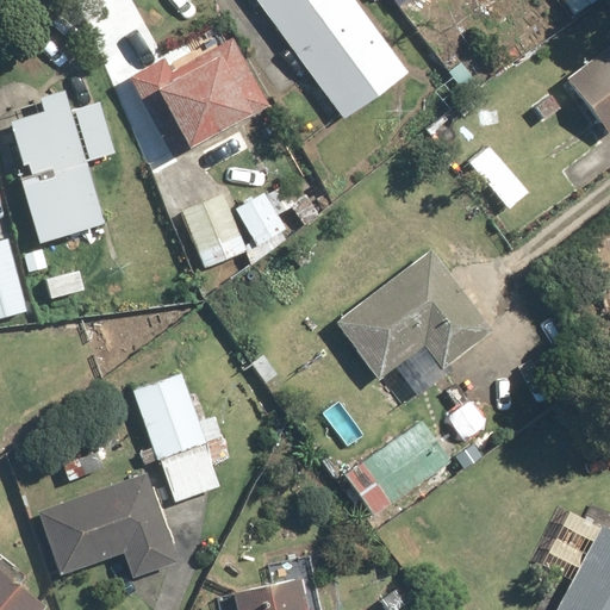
[(352,0),(253,0),(341,118),(404,72),(352,0)]
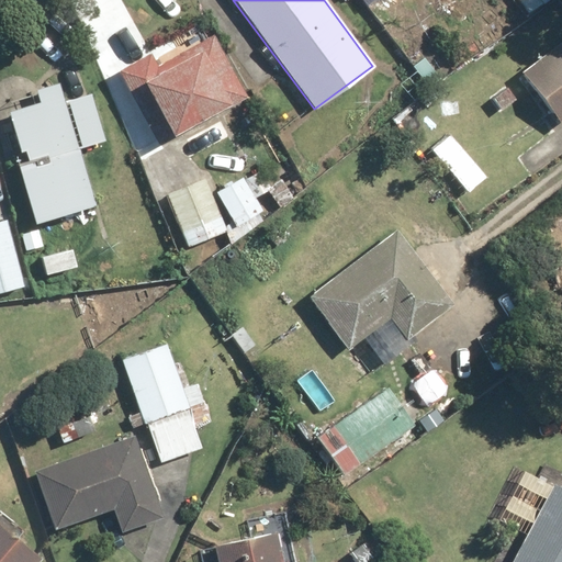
[(172,135),(245,98),(213,34),(155,64),(150,53),(117,69),(136,104),(153,97),(172,135)]
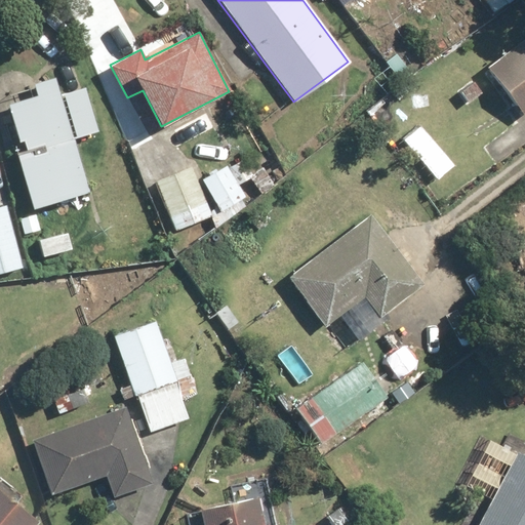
[(524,120),(524,119),(524,39),(486,71),(524,120)]
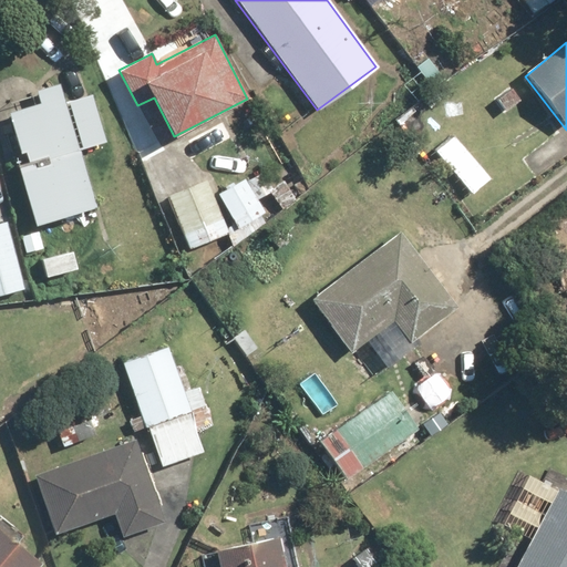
[(90,95),(64,103),(60,85),(2,103),(18,157),(26,155),(29,167),(14,172),(33,229),(98,209),(80,152),(104,144),(90,95)]
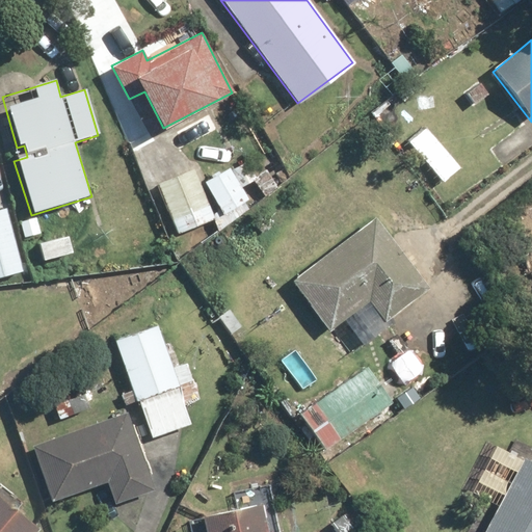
[(246,203),(239,189),(255,181),(244,162),(206,183),(222,215),(246,203)]
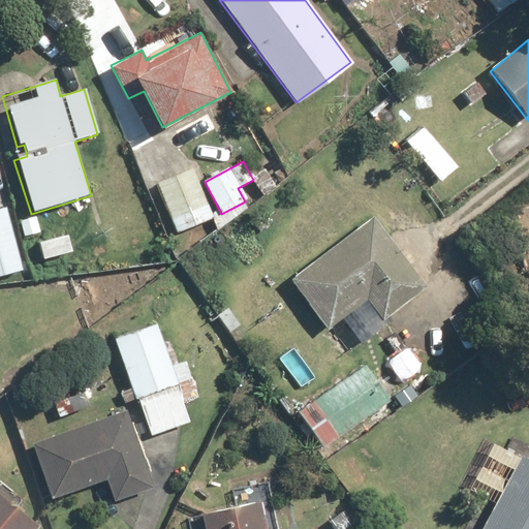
[(191,163),(156,178),(177,230),(212,216),(191,163)]
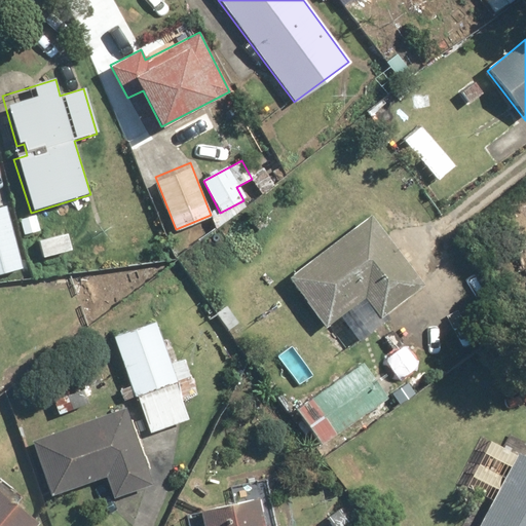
[(0,273),(22,268),(4,207),(0,208),(0,273)]
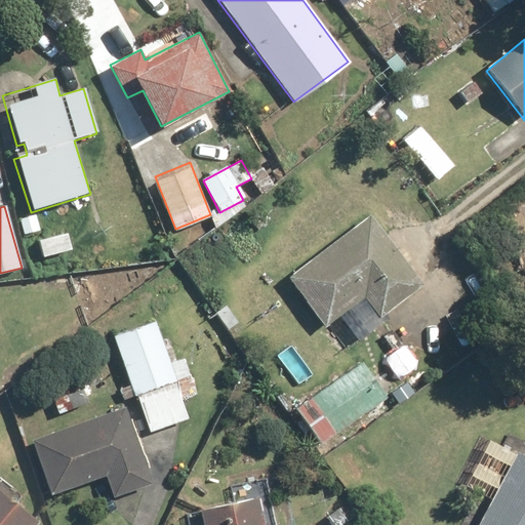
[(353,347),(385,322),(381,318),(425,284),(369,212),(289,274),(326,322),(332,318),(353,347)]
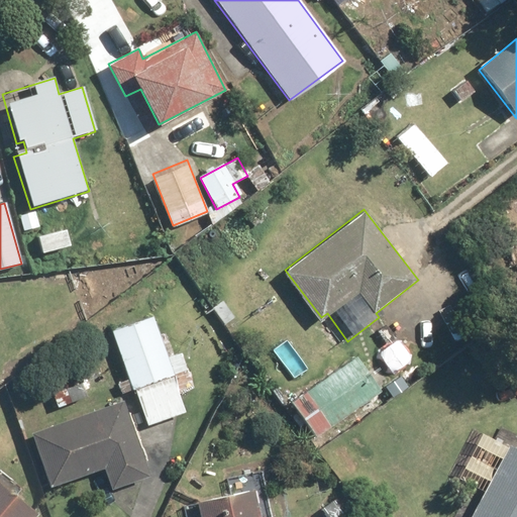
[(157,329),(152,318),(110,331),(129,392),(134,390),(146,426),(186,414),(179,393),(193,388),(173,323),(157,329)]
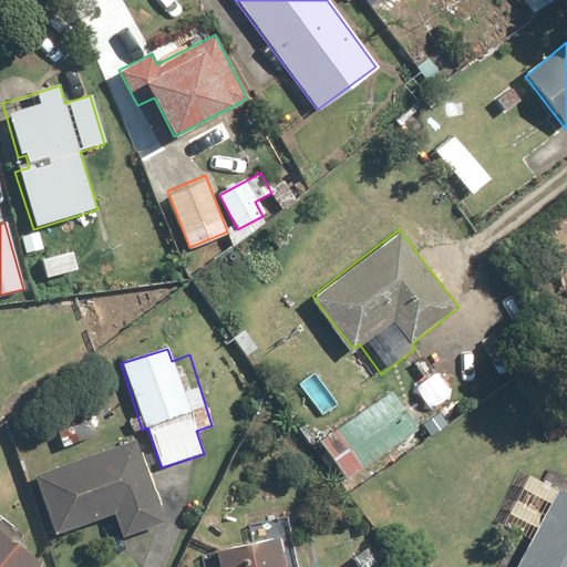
[(320,437),(344,477),(418,432),(393,392),(320,437)]
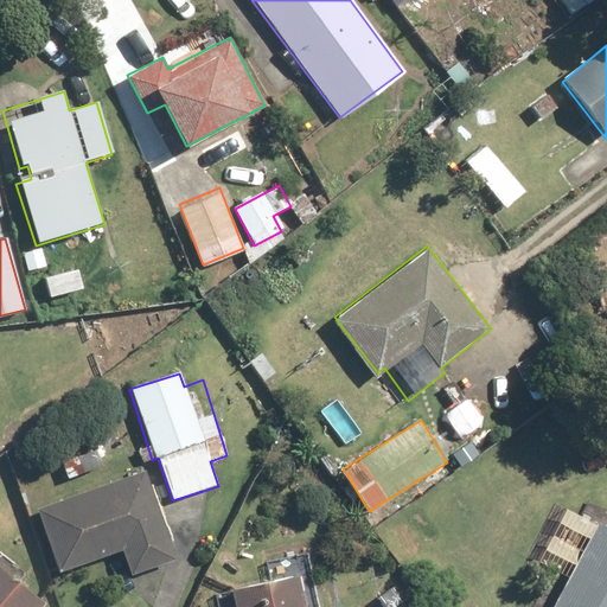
[(36,509),(57,572),(122,550),(131,576),(171,562),(141,473),(36,509)]
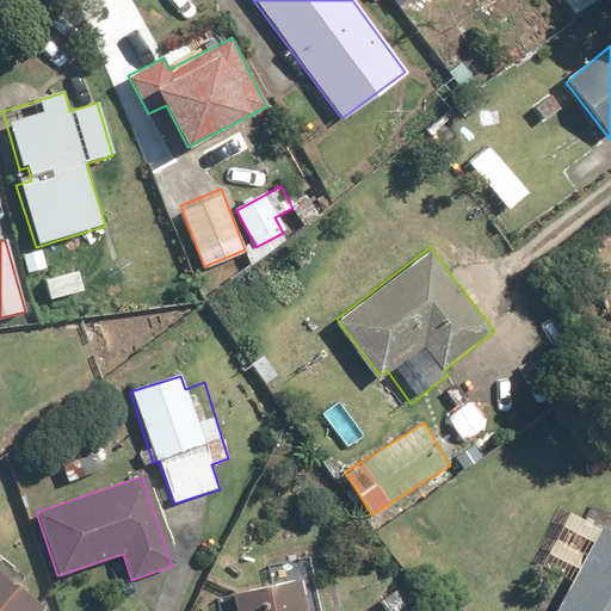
[(610,610),(610,531),(602,526),(555,610),(610,610)]
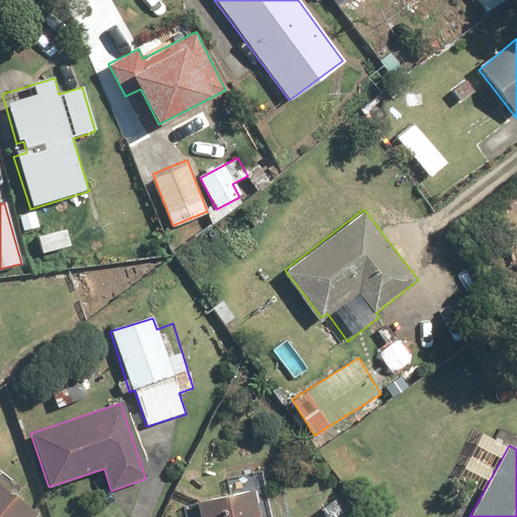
[(0,516),(34,516),(35,516),(0,484),(0,516)]
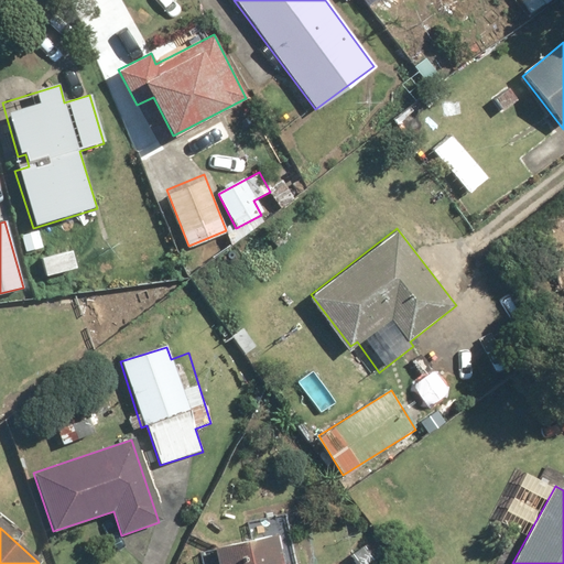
[(284,563),(279,537),(215,549),(217,563),(284,563)]
